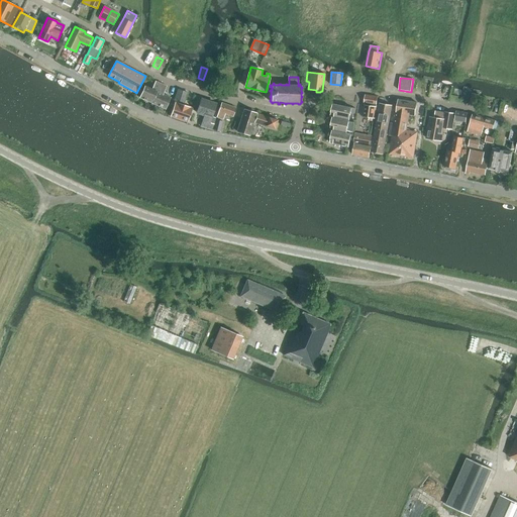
[(144,86),(140,98),(152,103),(161,84),(156,81),(152,89),(144,86)]
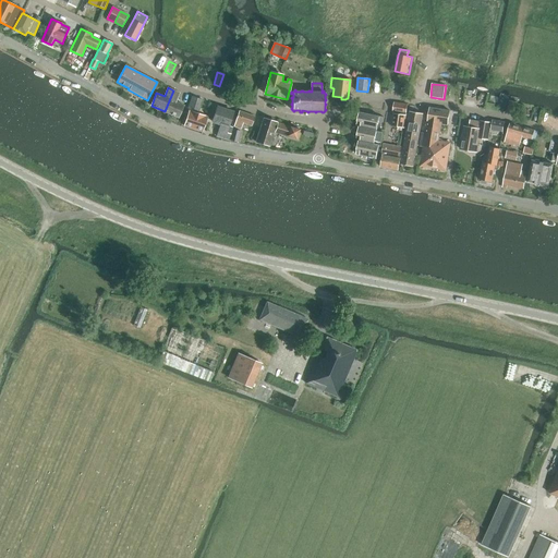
[(165,111),(179,117),(183,106),(176,102),(180,93),(173,91),(165,111)]
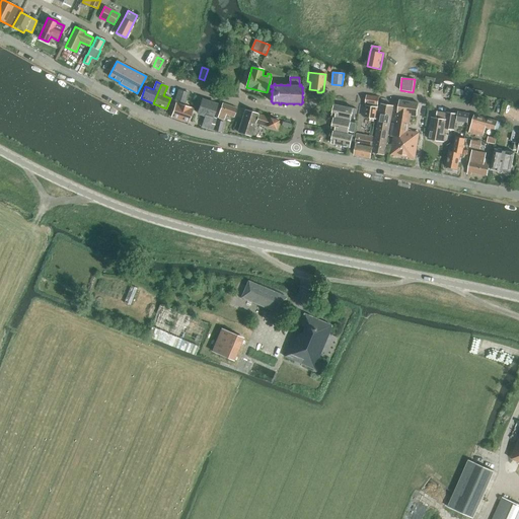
[(189,92),(178,89),(175,100),(184,103),(189,92)]
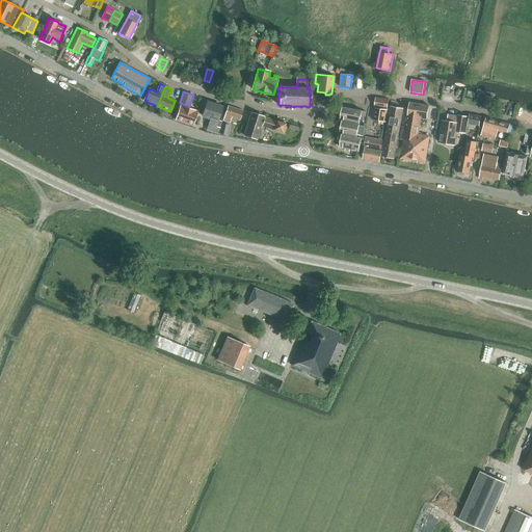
[(490,110),(494,98),(486,96),(483,108),(490,110)]
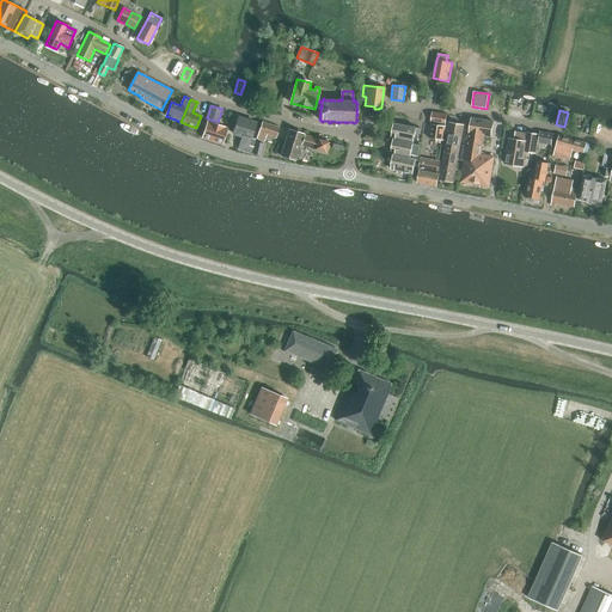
[(447,115),(433,112),(429,138),(438,139),(436,142),(441,142),(441,140),(444,140),(447,115)]
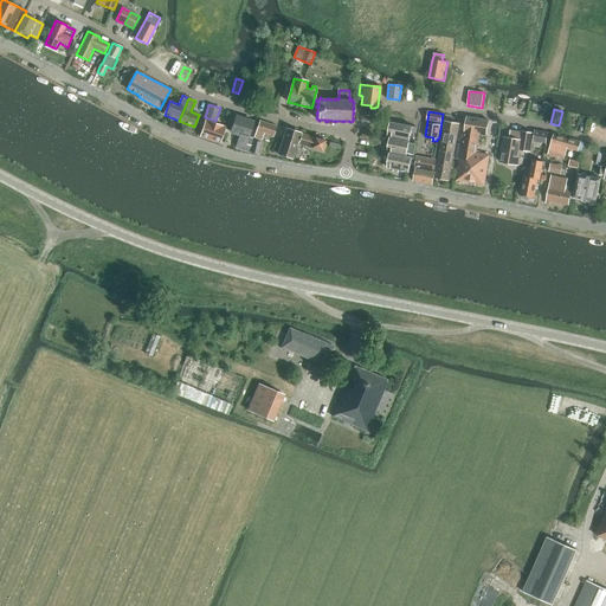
[(236,116),(231,133),(239,135),(236,148),(249,152),(250,146),(246,144),(253,121),(236,116)]
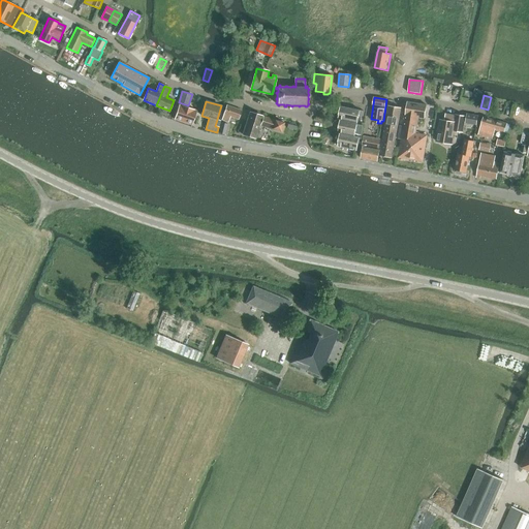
[(415,133),(418,113),(425,114),(426,104),(407,102),(406,111),(403,131),(399,157),(423,161),(427,135),(415,133)]
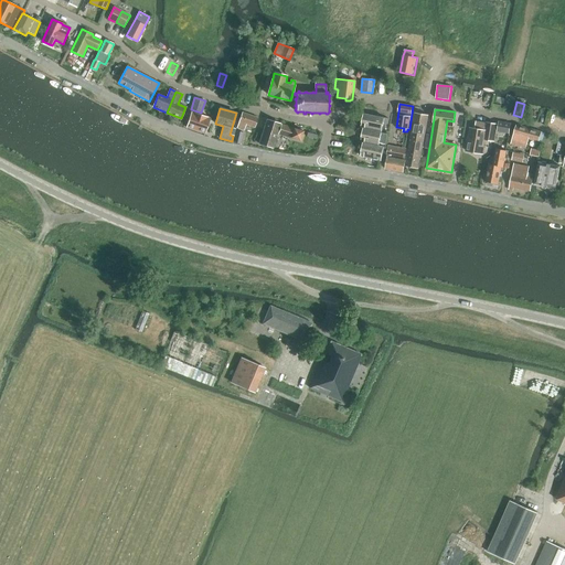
[(189,112),(184,127),(205,134),(210,118),(209,117),(193,113),(189,112)]
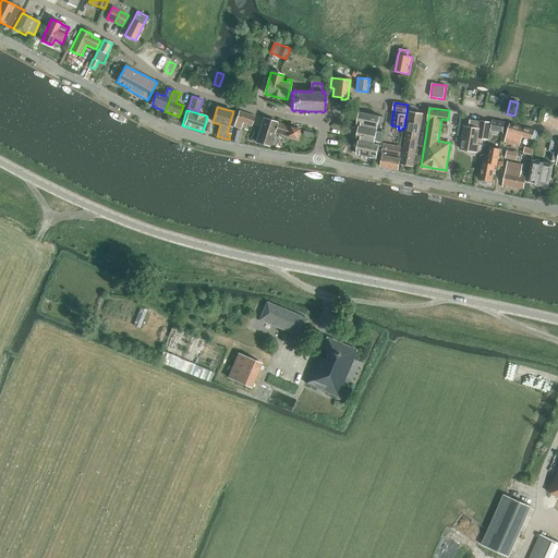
[(252,124),(254,116),(239,110),(234,125),(241,128),(243,122),(252,124)]
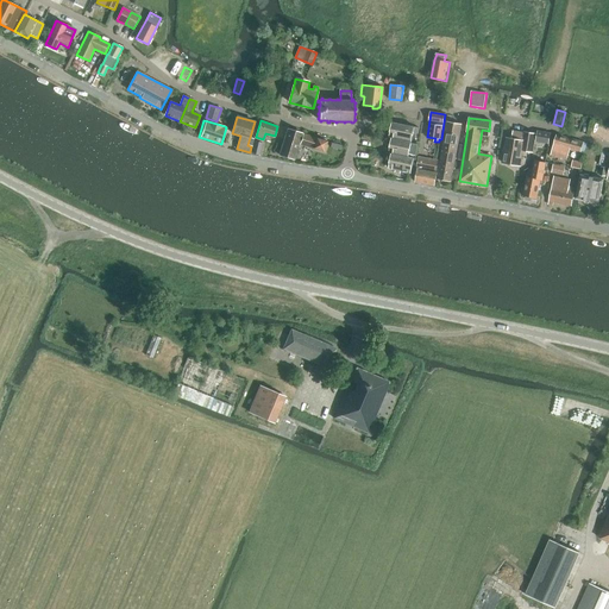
[(395,133),(394,138),(412,143),(415,127),(393,123),(390,132),(395,133)]
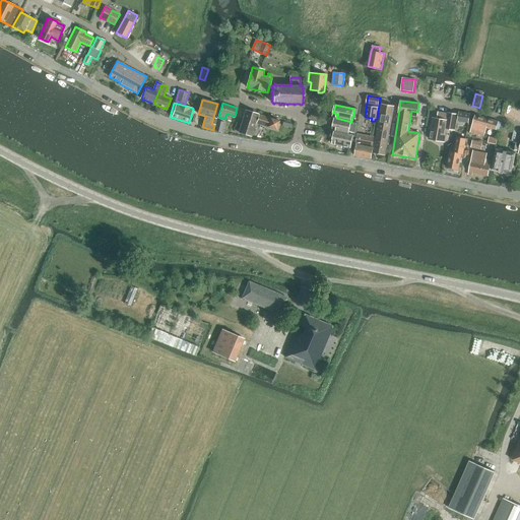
[(385,155),(394,107),(382,105),(373,153),(385,155)]
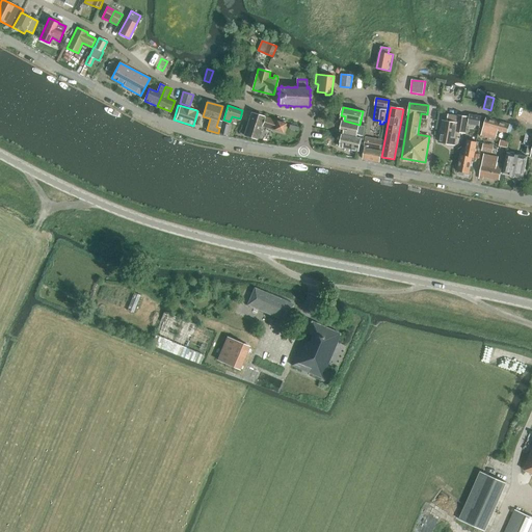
[(285,123),(250,112),(244,135),(257,139),(261,126),(282,132),(285,123)]
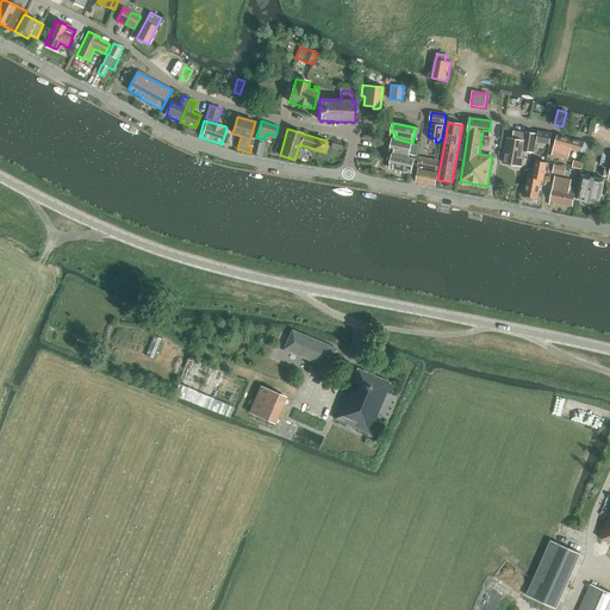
[(539,131),(536,143),(549,145),(552,134),(539,131)]
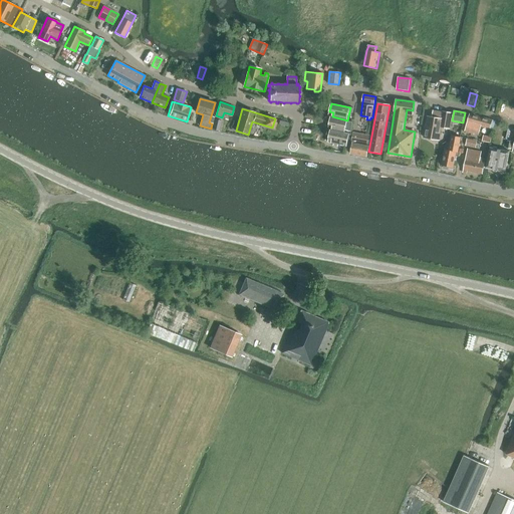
[(441,118),(428,116),(424,138),(439,140),(441,127),(450,129),(452,113),(443,111),(441,118)]
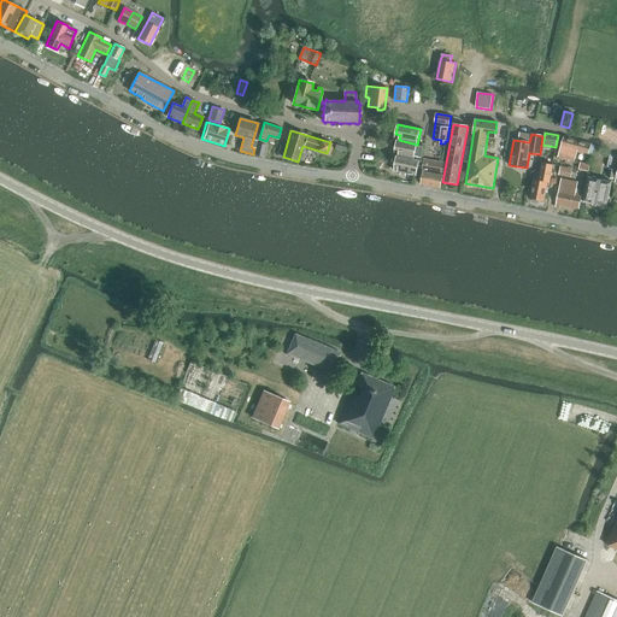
[(594,146),(564,136),(558,157),(575,162),(577,152),(592,156),(594,146)]
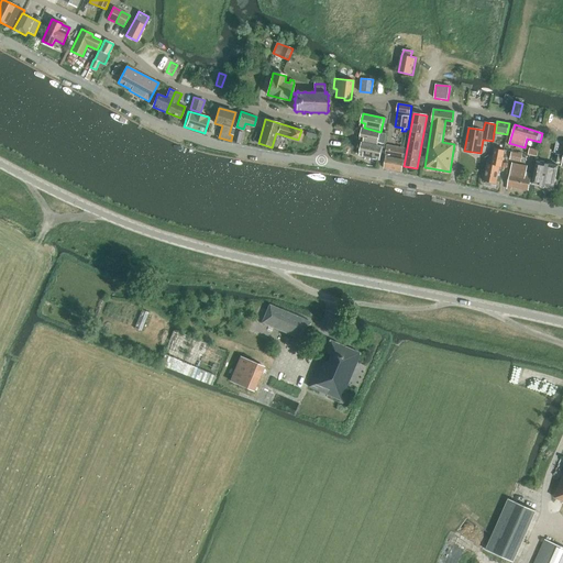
[(364,138),(363,142),(378,145),(378,143),(385,144),(387,133),(381,132),(364,128),(363,128),(361,136),(364,138)]
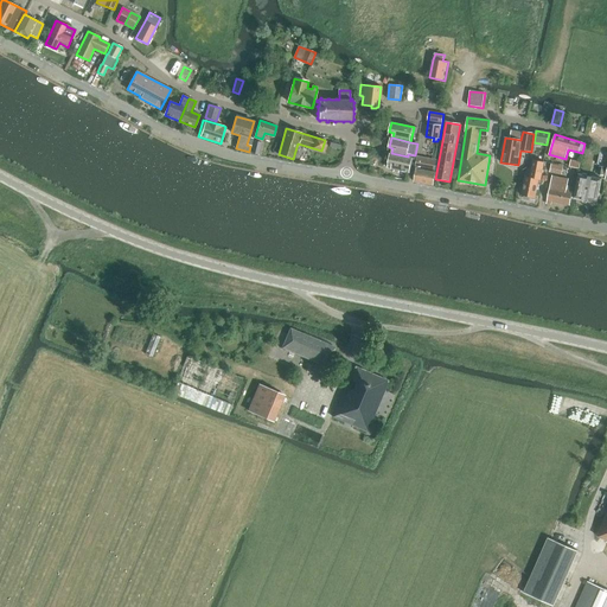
[(250,152),(260,153),(262,142),(253,140),(250,152)]
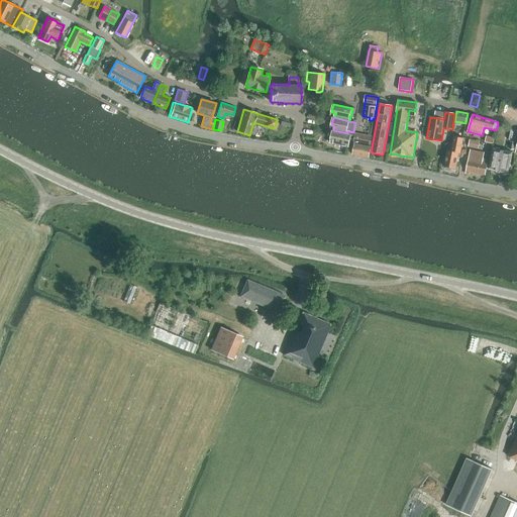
[(349,147),(351,134),(347,133),(333,130),(332,130),(331,138),(334,139),(333,144),(349,147)]
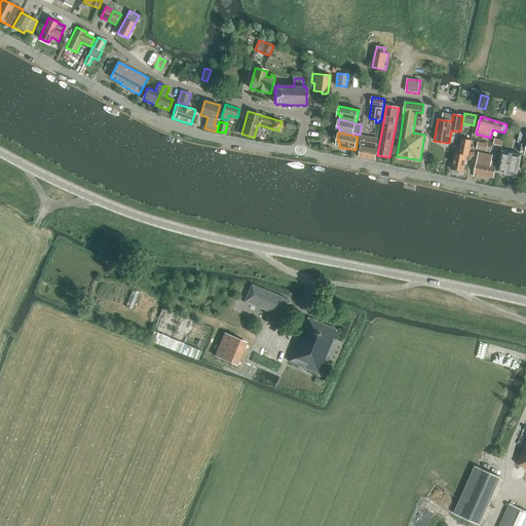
[(368,137),(366,147),(377,149),(379,139),(368,137)]
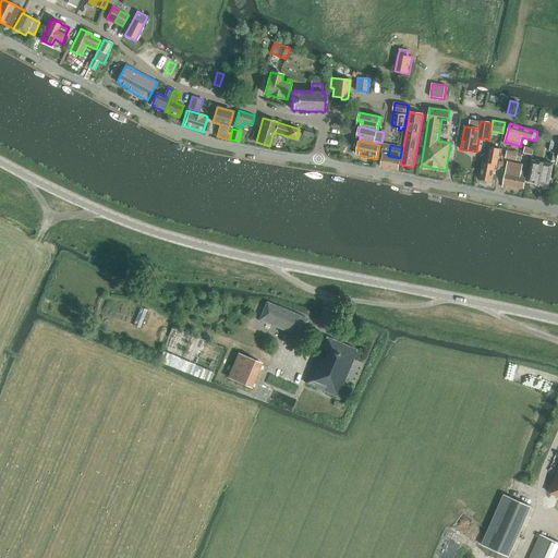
[(497,166),(500,149),(490,147),(487,164),(483,162),(480,180),(492,183),(495,166),(497,166)]
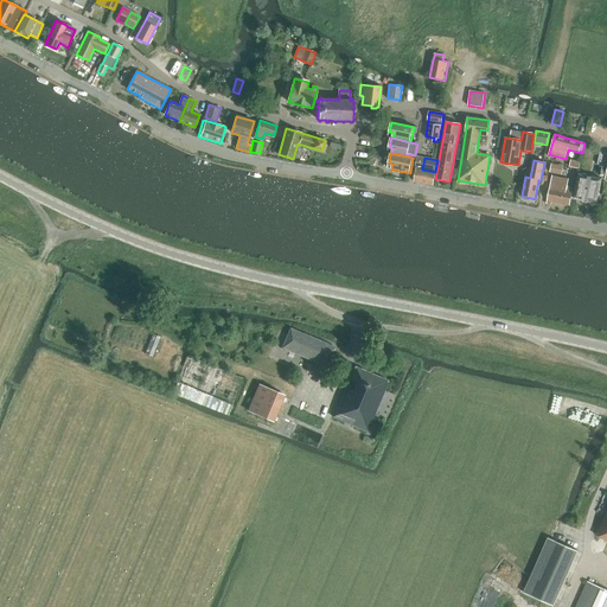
[(554,163),(550,171),(562,174),(564,166),(554,163)]
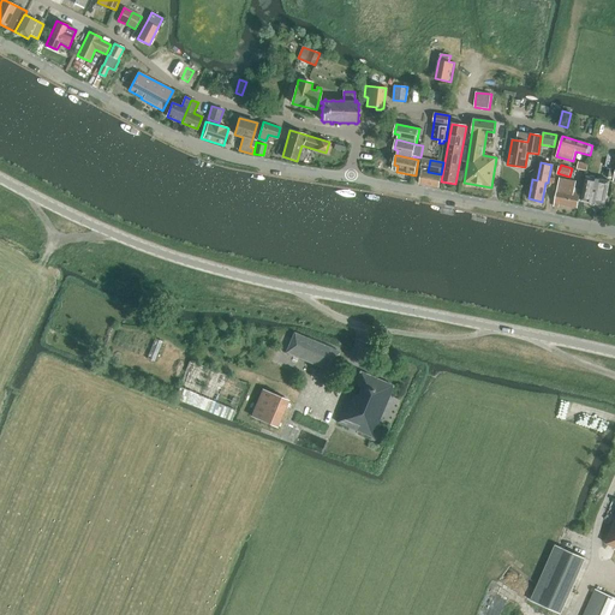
[(442,174),(422,171),(419,184),(440,187),(442,174)]
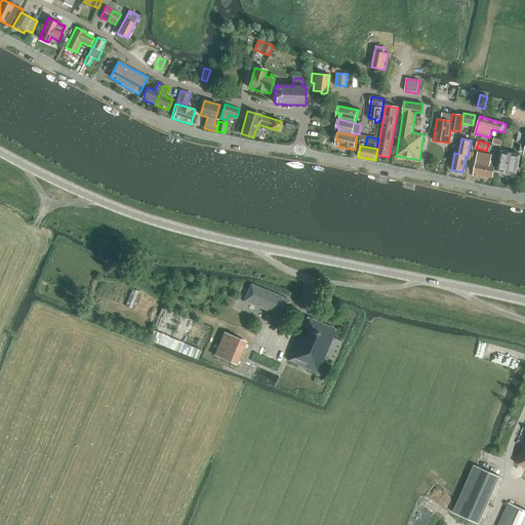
[(516,175),(521,155),(500,151),(496,171),(516,175)]
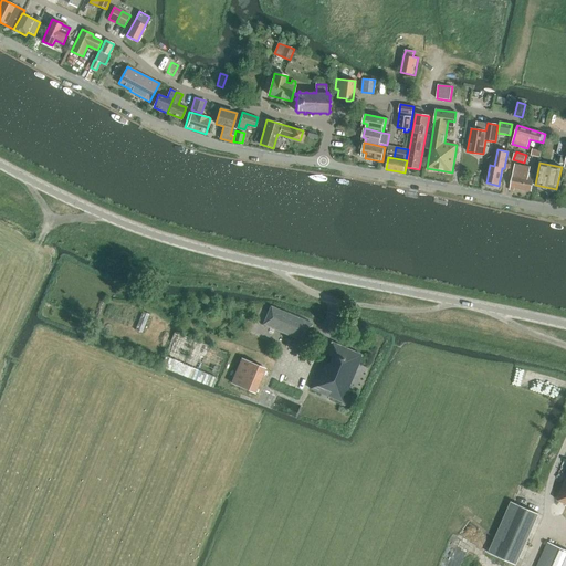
[(534,179),(534,175),(528,174),(531,167),(515,165),(511,188),(532,191),(534,179)]
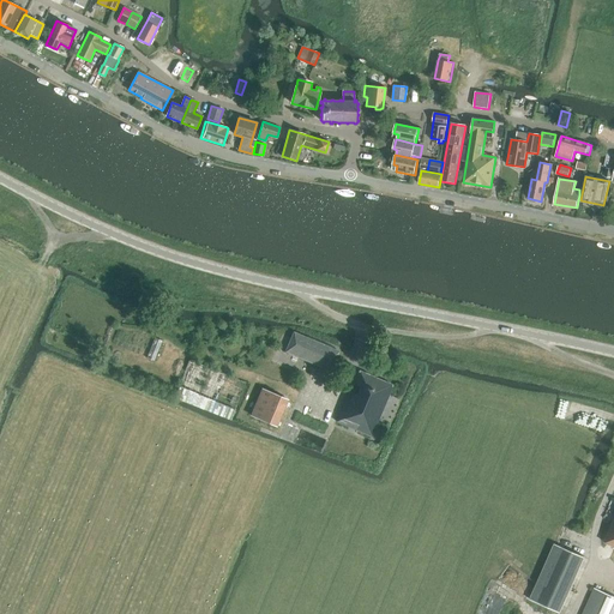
[(338,351),(294,333),(287,351),(331,369),(338,351)]
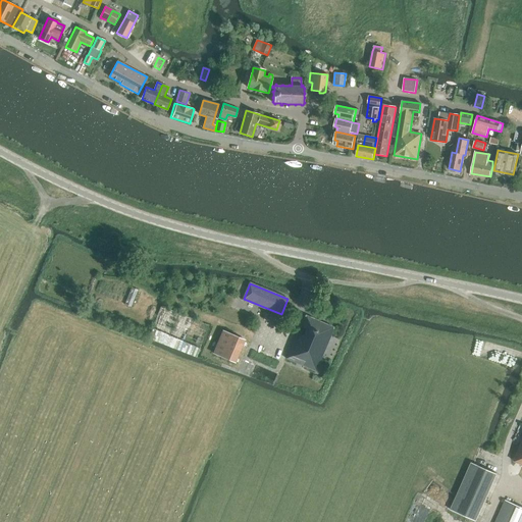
[(132,288),(124,304),(131,307),(138,290),(132,288)]
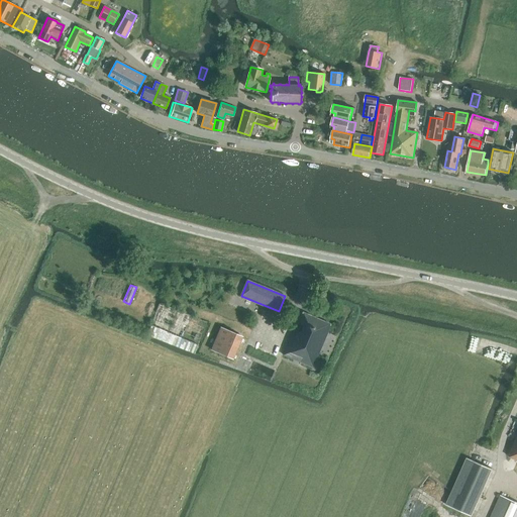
[(300,332),(294,330),(284,355),(312,368),(331,325),(302,312),(298,323),(303,325),(300,332)]
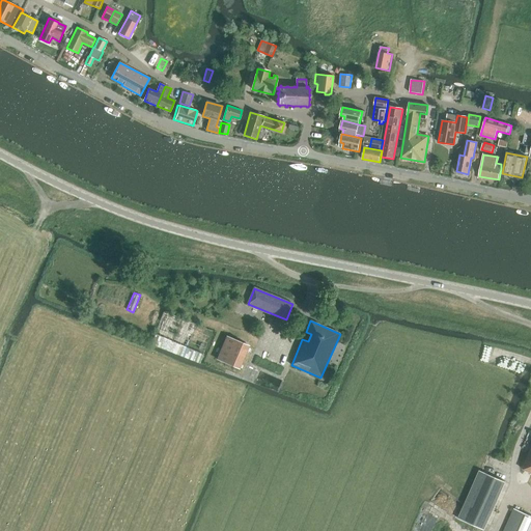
[(161,336),(157,346),(200,364),(204,354),(161,336)]
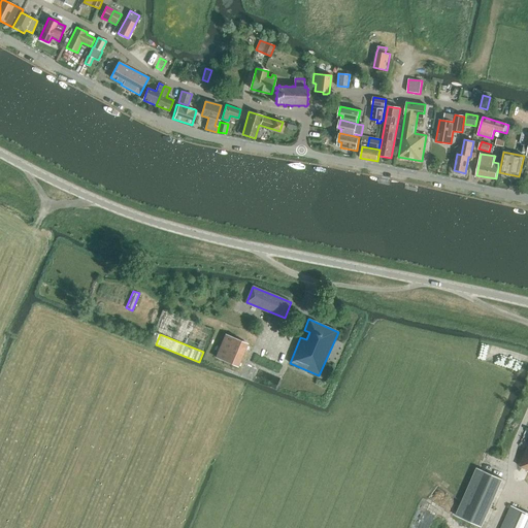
[(227,335),(217,358),(238,367),(236,366),(246,343),(225,334),(227,335)]
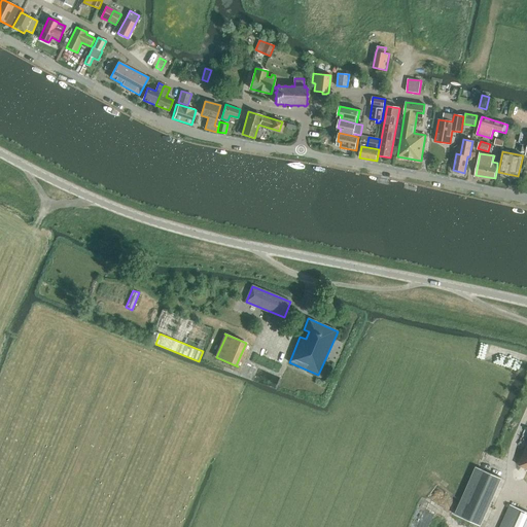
[(526,444),(518,465),(522,466),(526,468),(526,444)]
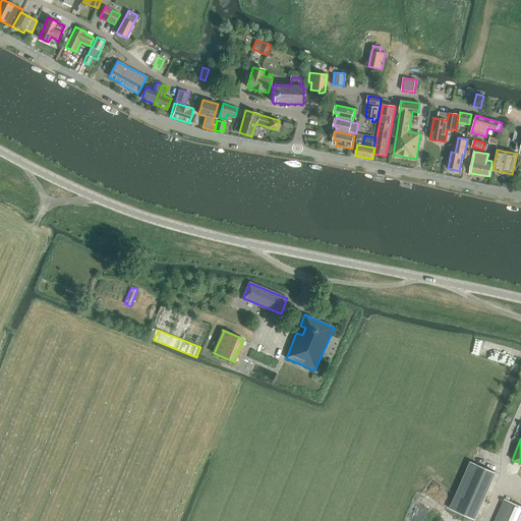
[(450,509),(474,520),(496,472),(471,462),(450,509)]
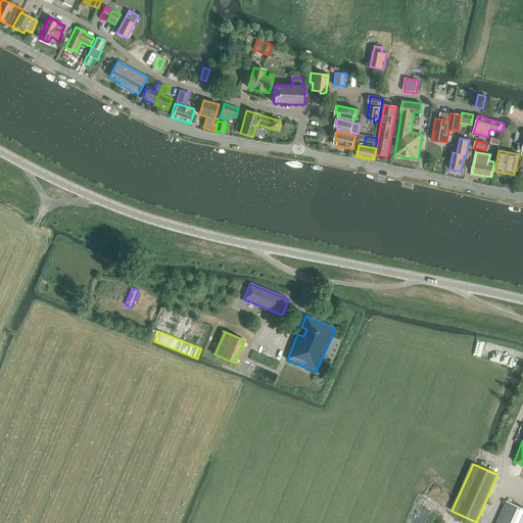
[(522,522),(522,508),(507,502),(496,522),(522,522)]
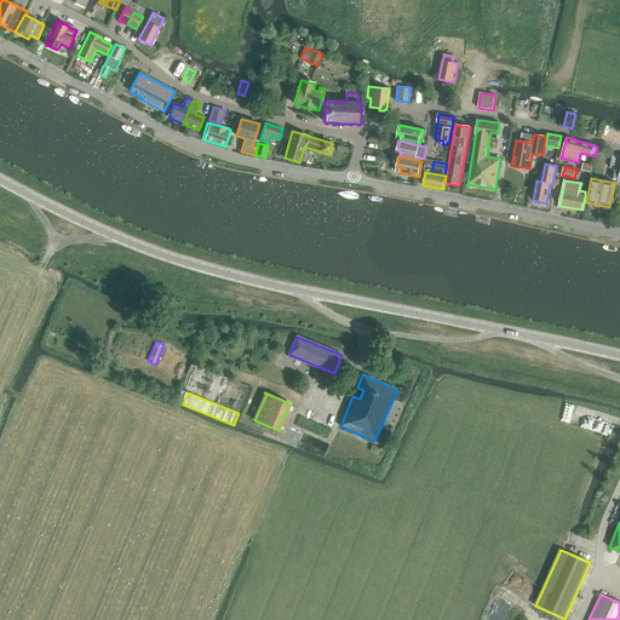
All buildings are outlined.
